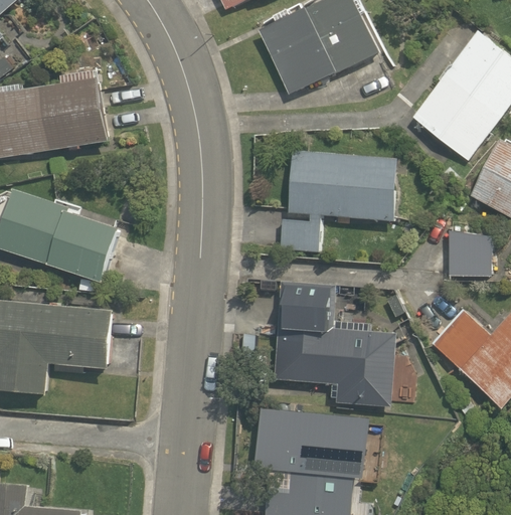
[(0,21),(27,0),(0,0),(0,45),(10,37),(0,23),(0,21)]
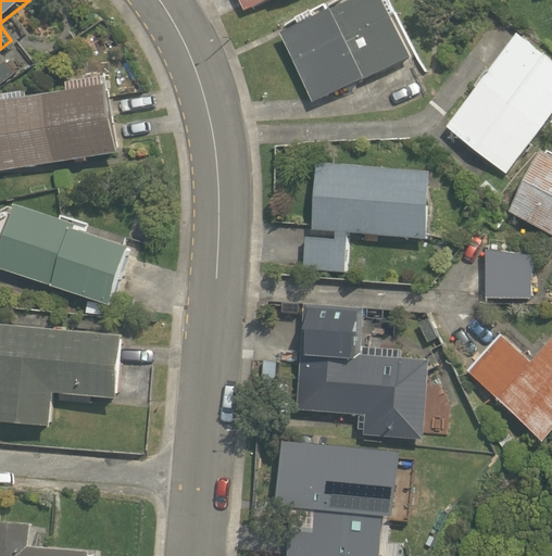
[(237,0),(242,9),(261,0),(237,0)]
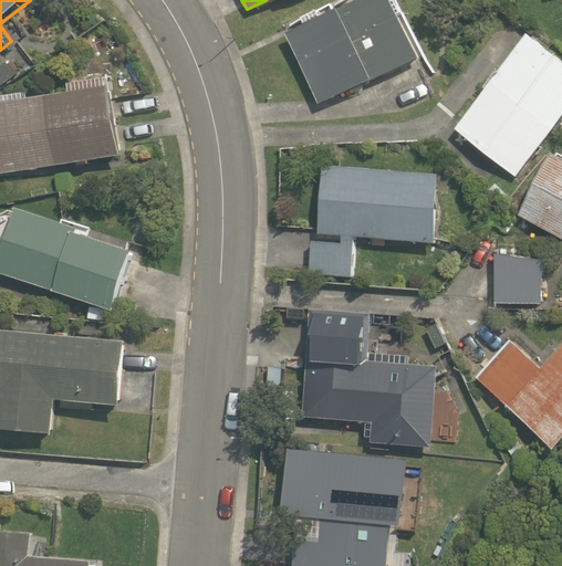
[(416,56),(388,0),(350,0),(282,33),(316,104),(416,56)]
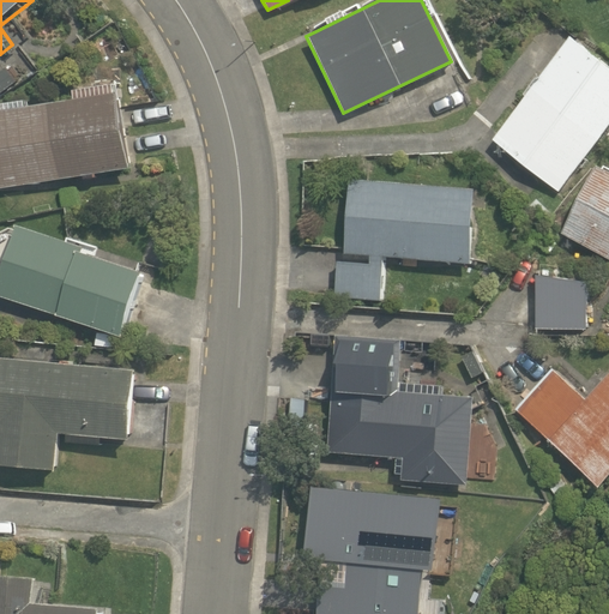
[(556,191),(608,121),(608,67),(570,37),(537,79),(534,77),(522,94),(523,96),(489,140),(556,191)]
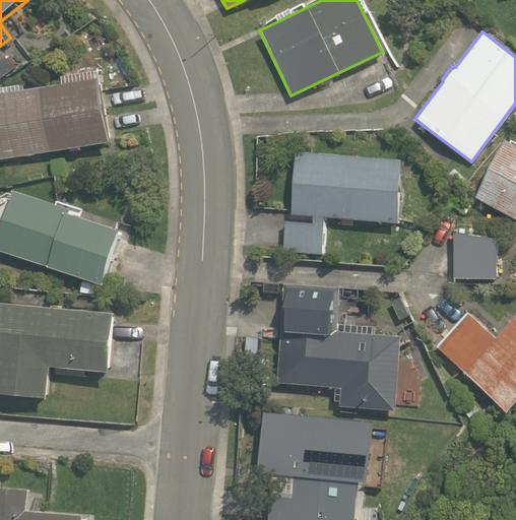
[(3,94),(0,94),(0,160),(76,149),(76,152),(87,150),(87,147),(118,144),(111,79),(107,79),(107,71),(70,76),(70,84),(28,90),(27,85),(2,88),(3,94)]
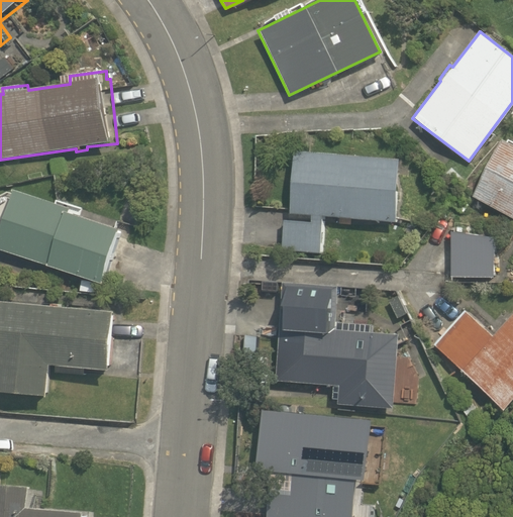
[(512,219),(512,145),(502,139),(471,197),(512,219)]
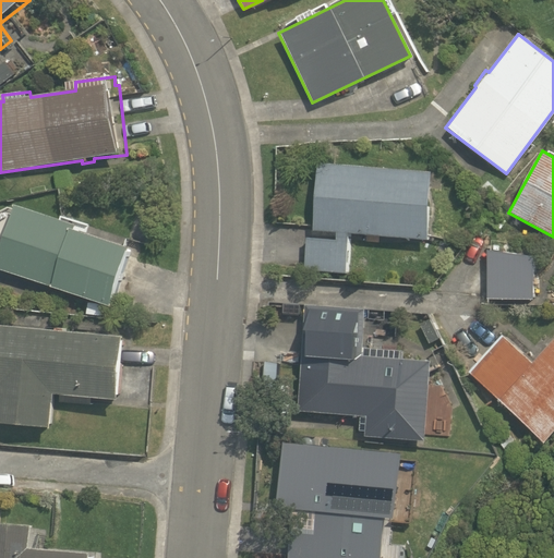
[(432,170),(316,162),(312,230),(335,232),(334,241),(304,239),(302,270),(344,274),(347,234),(428,240),(432,170)]
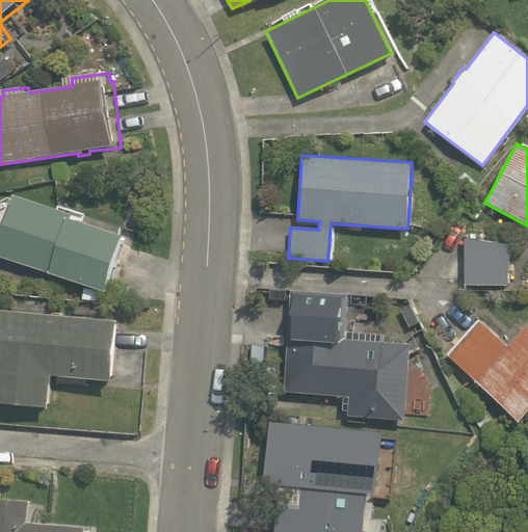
[(0,255),(114,291),(133,236),(77,217),(78,214),(20,195),(0,251),(0,255)]
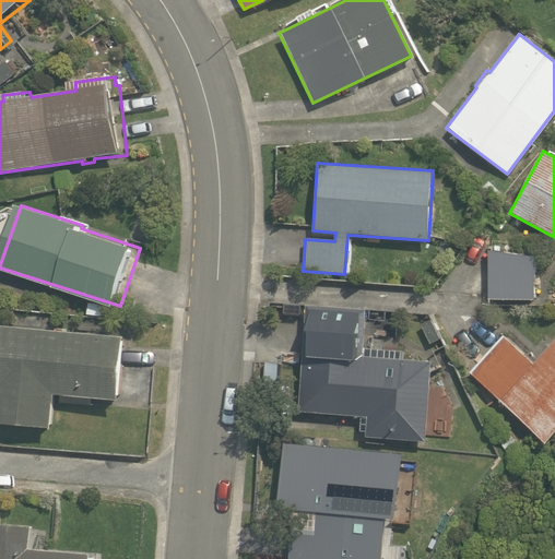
[(486,299),(533,300),(534,256),(487,254),(486,299)]
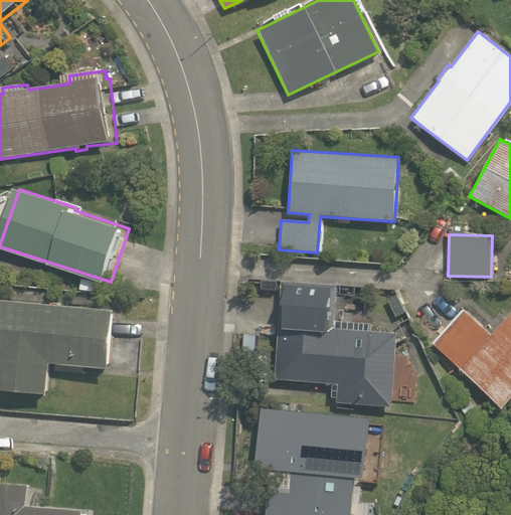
[(367,332),(367,323),(334,321),(334,328),(332,328),(335,286),(279,282),(271,380),(330,384),(329,396),(335,397),(334,401),(389,406),(394,334),(367,332)]
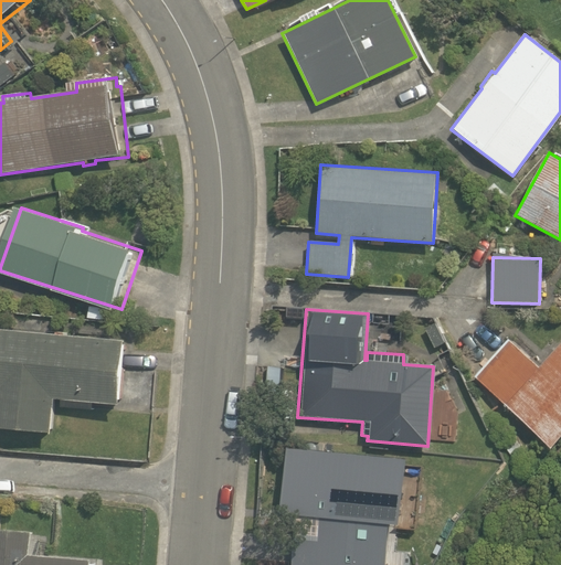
[(0,426),(60,432),(63,397),(129,402),(136,339),(7,328),(0,386),(0,426)]
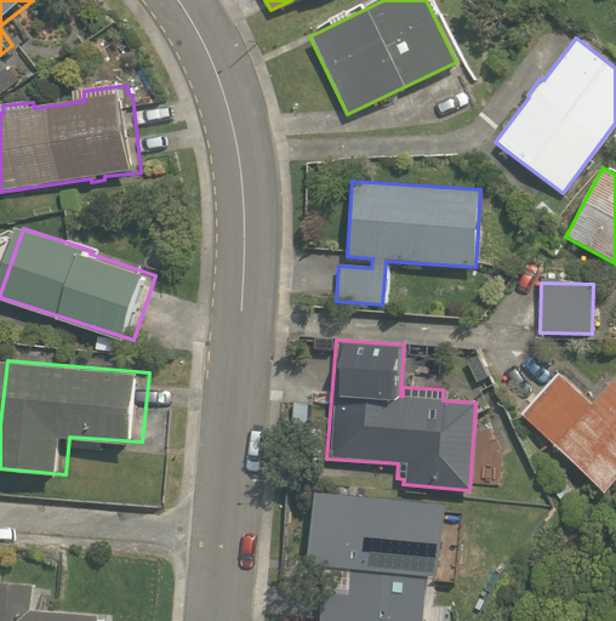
[(557,371),(519,414),(605,493),(615,479),(615,374),(591,403),(557,371)]
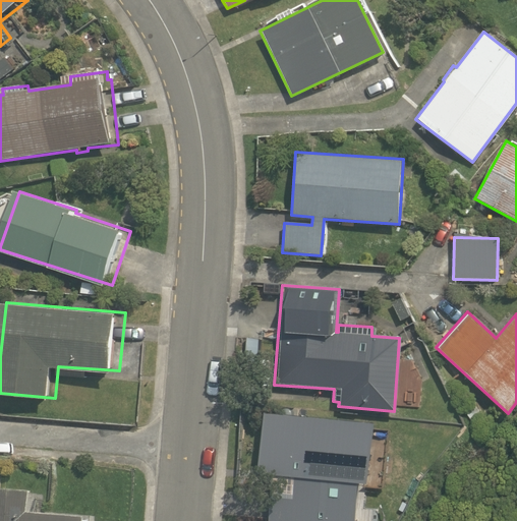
[(362,481),(368,424),(266,414),(260,472),(292,475),(292,485),(294,485),(290,520),(335,520),(337,488),(339,488),(340,479),(362,481)]
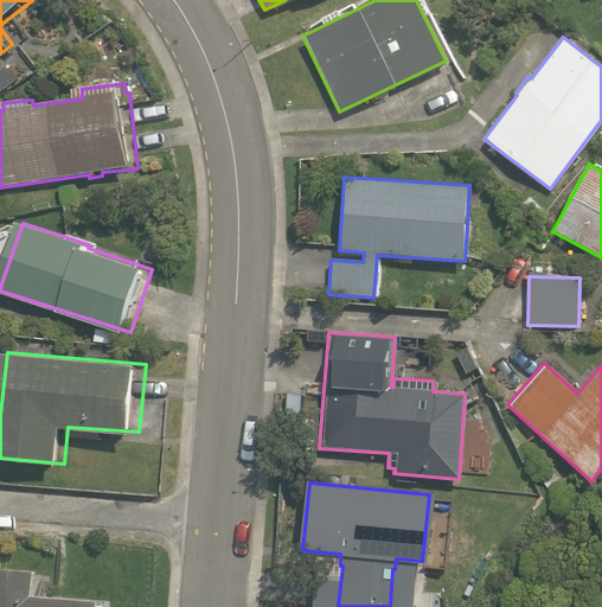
[(44,569),(0,564),(0,606),(110,606),(111,599),(42,594),(44,569)]
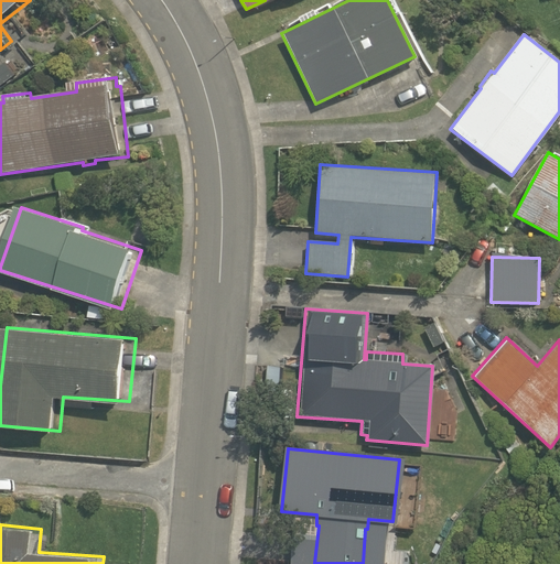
All buildings are outlined.
